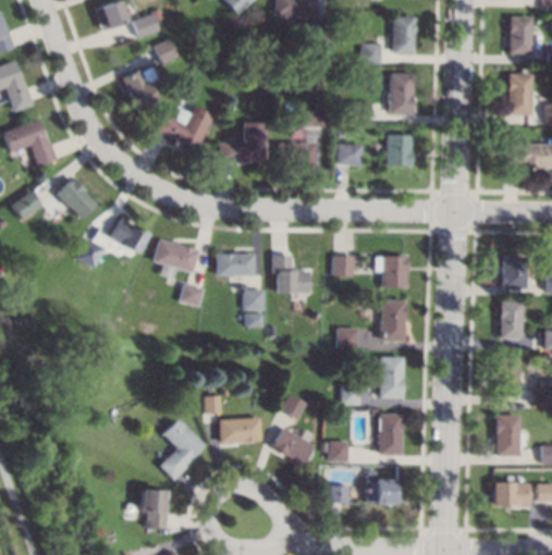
[(254,0),(237,15),(223,0),(254,0)]
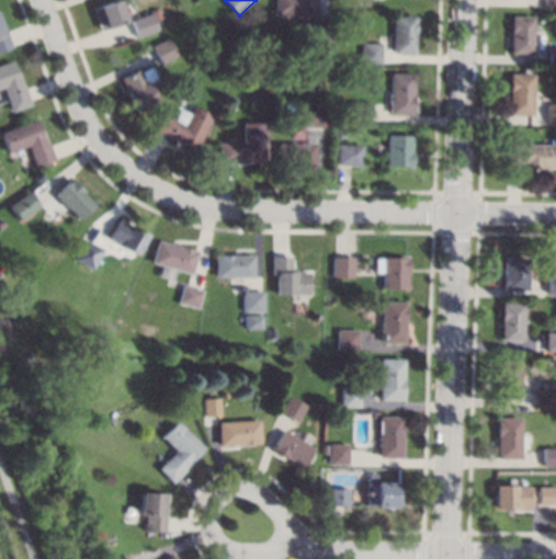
[(319,0),(318,18),(278,15),(278,0),(319,0)]
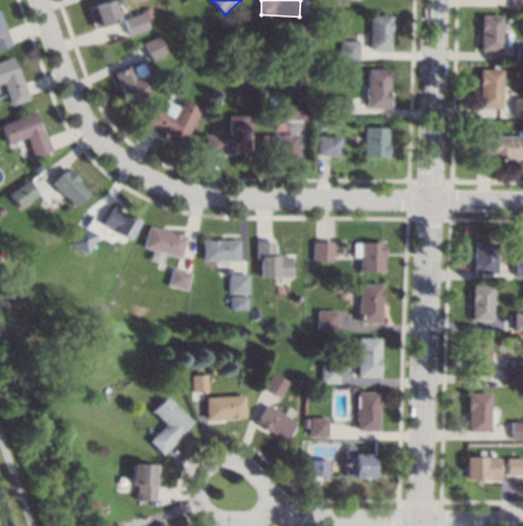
[(522,9),(514,9),(514,0),(522,0),(522,9)]
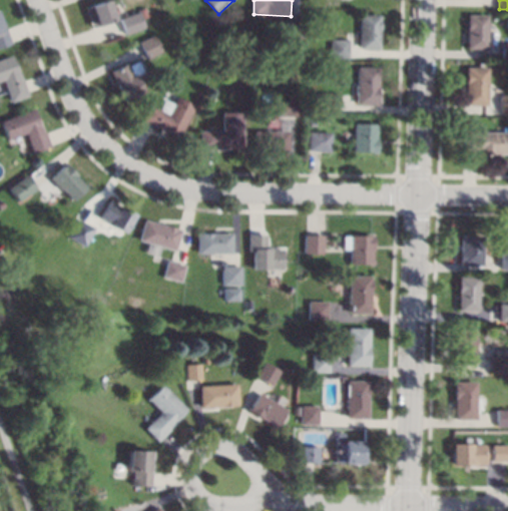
[(118,21),(95,29),(88,9),(111,1),(118,21)]
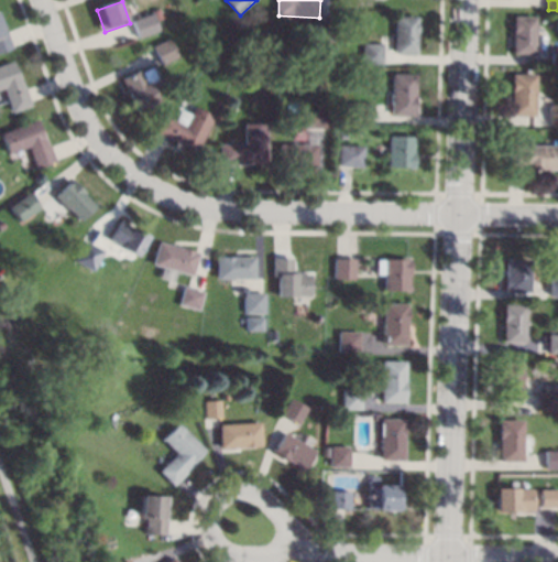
[(15,49),(0,54),(0,13),(2,13),(15,49)]
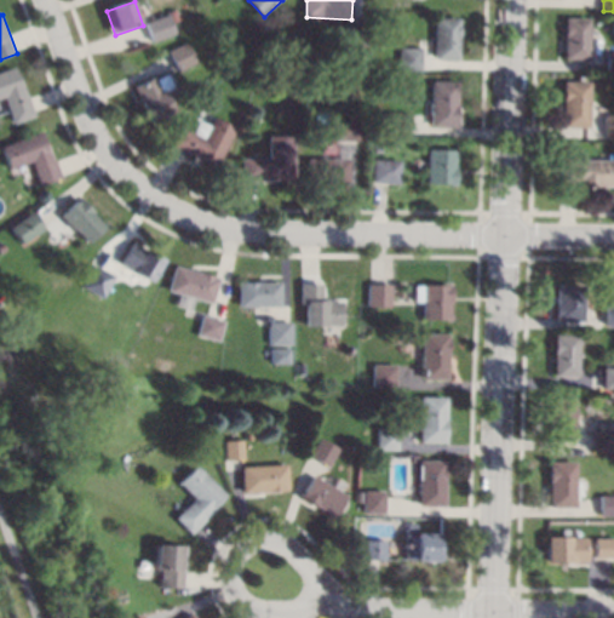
[(178,34),(154,44),(147,24),(171,15),(178,34)]
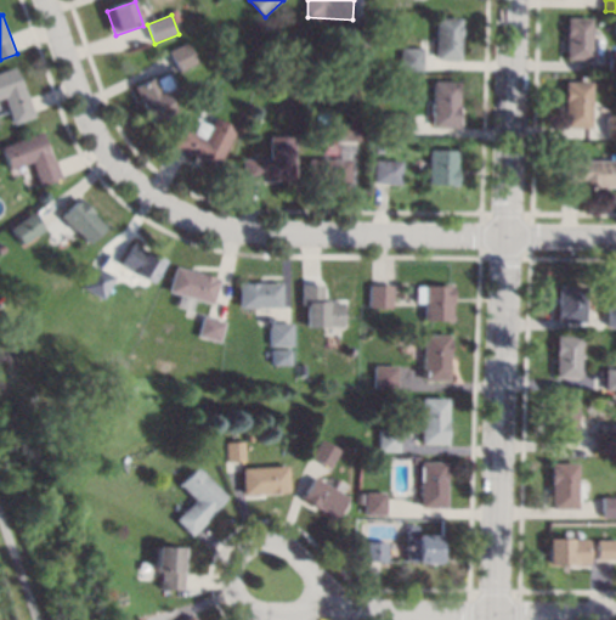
[(463,61),(440,60),(440,20),(464,20),(463,61)]
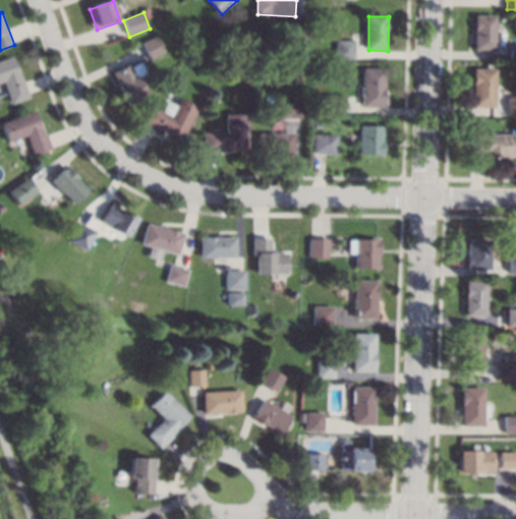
[(497,51),(476,51),(476,16),(496,16),(498,17),(497,51)]
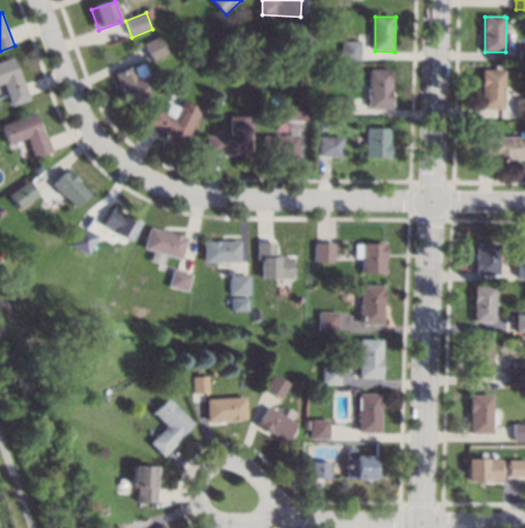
[(316,23),(315,42),(296,42),(297,22),(316,23)]
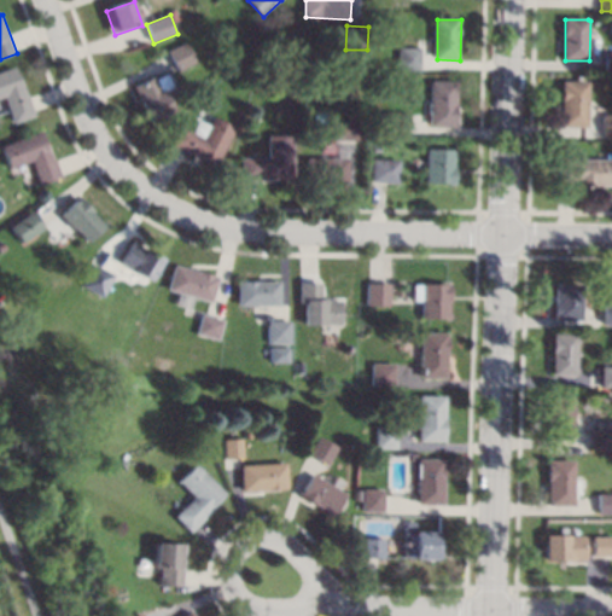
[(198,64),(181,73),(172,52),(188,44),(198,64)]
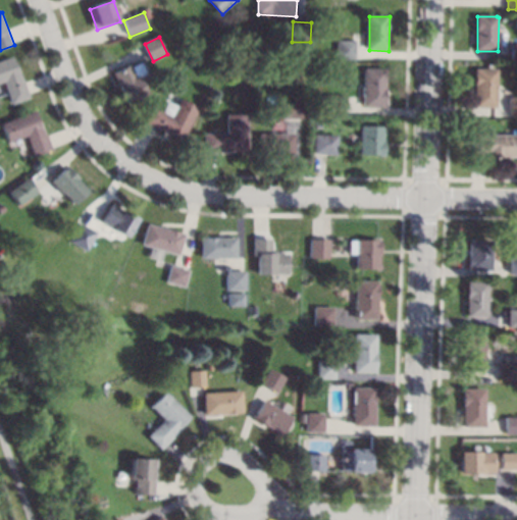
[(358,42),(357,61),(340,60),(340,41),(358,42)]
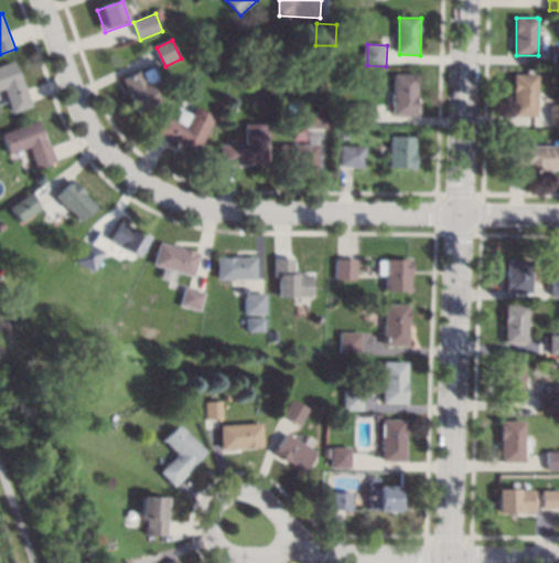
[(20,75),(22,74),(27,87),(28,87),(35,106),(15,113),(8,88),(0,91),(0,67),(15,62),(20,75)]
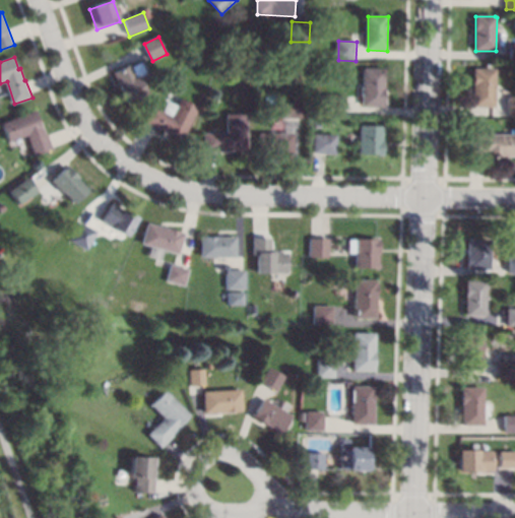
[(148,94),(129,105),(115,74),(134,64),(148,94)]
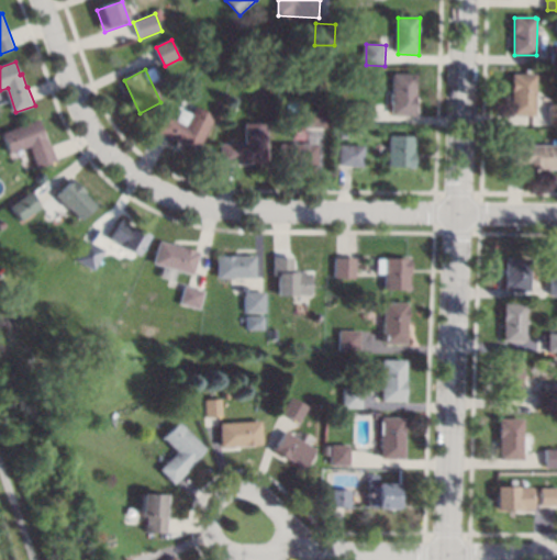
[(418,102),(416,102),(415,115),(394,115),(394,75),(419,76),(418,102)]
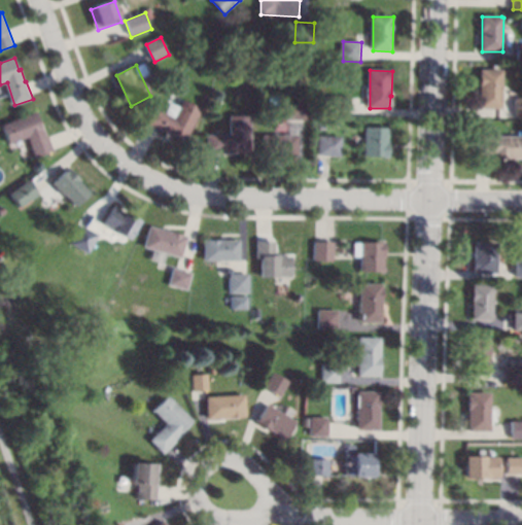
[(502,110),(480,109),(481,71),(502,71),(502,110)]
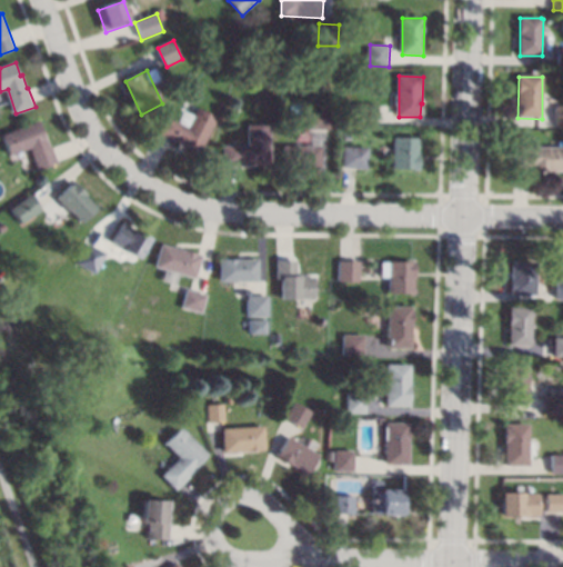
[(219,119),(202,153),(178,141),(176,143),(159,135),(168,117),(181,122),(186,111),(195,117),(200,109),(219,119)]
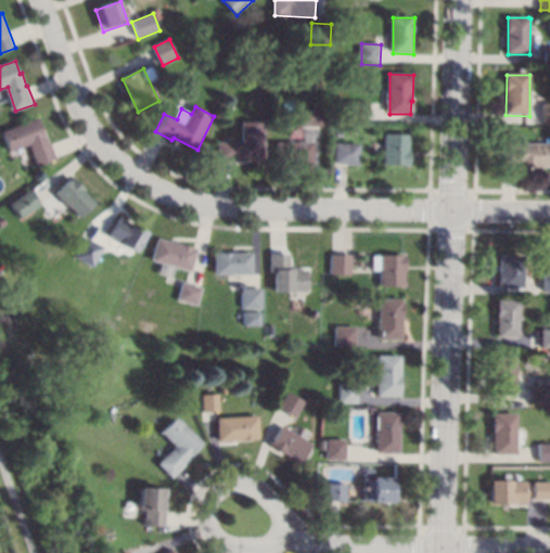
[(324,127),(301,127),(301,108),(324,108),(324,127)]
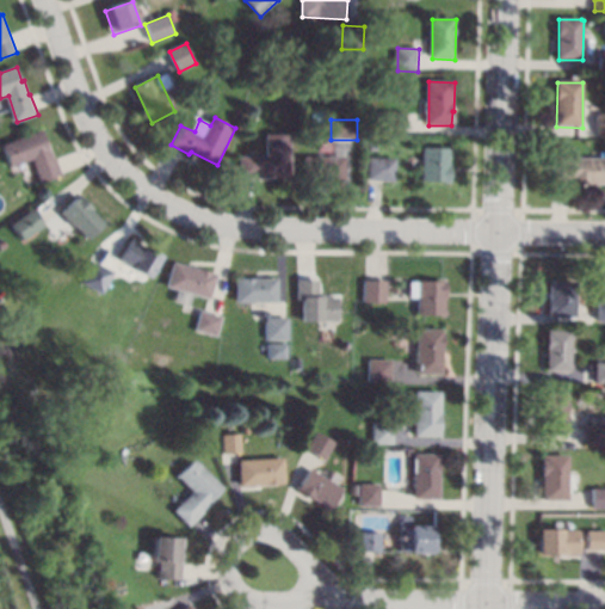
[(56,159),(59,158),(66,177),(44,184),(38,168),(31,172),(29,164),(14,168),(6,146),(45,130),(56,159)]
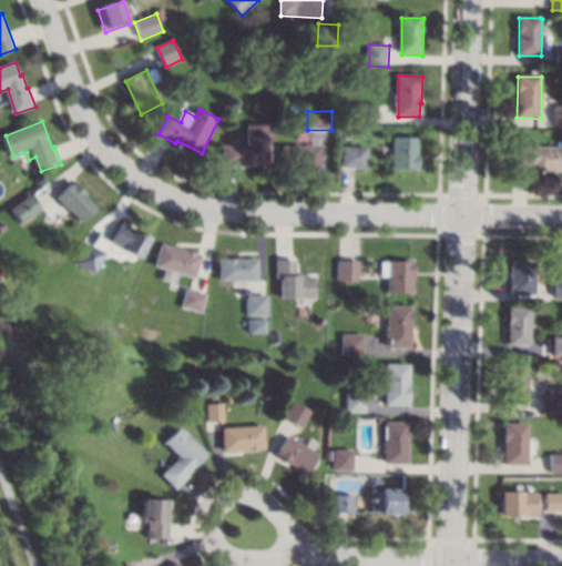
[(272,164),(244,164),(244,168),(225,168),(225,147),(249,147),(249,125),(273,125),(272,164)]
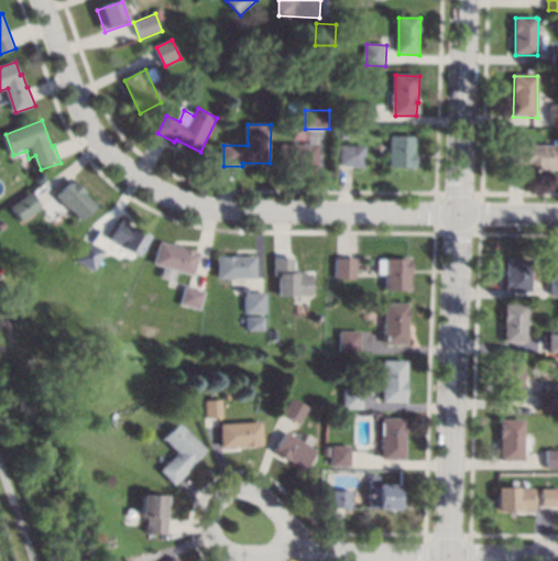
[(418,138),(417,168),(391,167),(392,136),(418,138)]
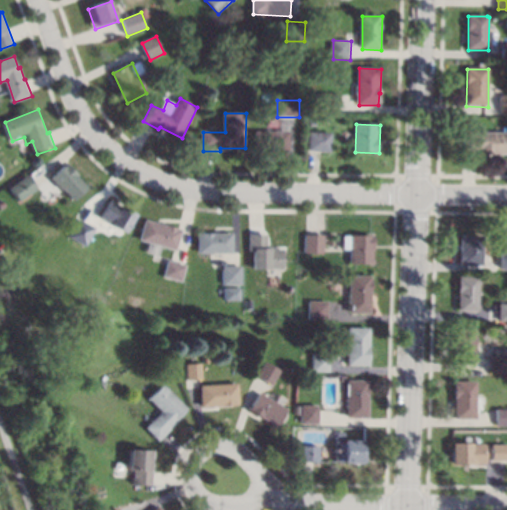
[(290,152),(257,152),(257,132),(285,132),(291,132),(290,152)]
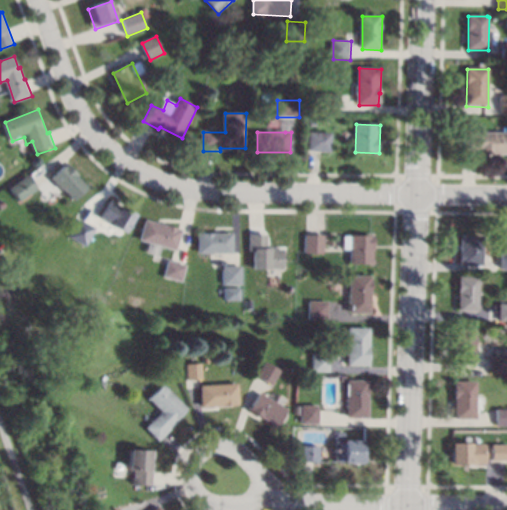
[(506,154),(477,154),(477,151),(463,151),(463,132),(506,132),(506,154)]
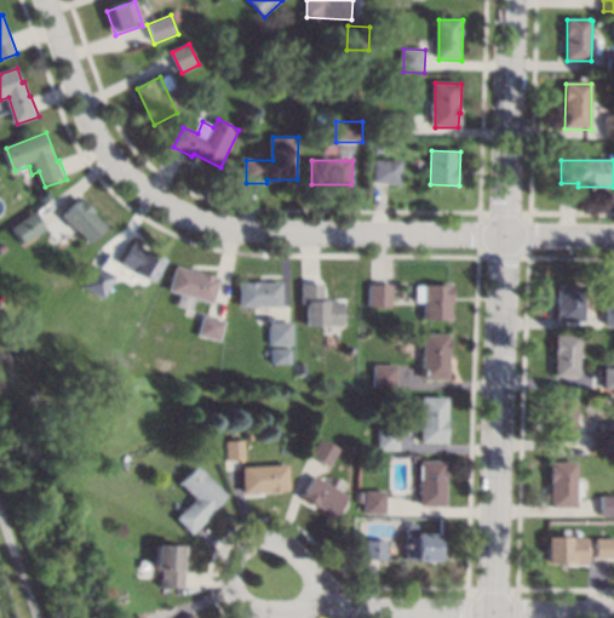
[(406,162),(405,186),(377,184),(378,161),(406,162)]
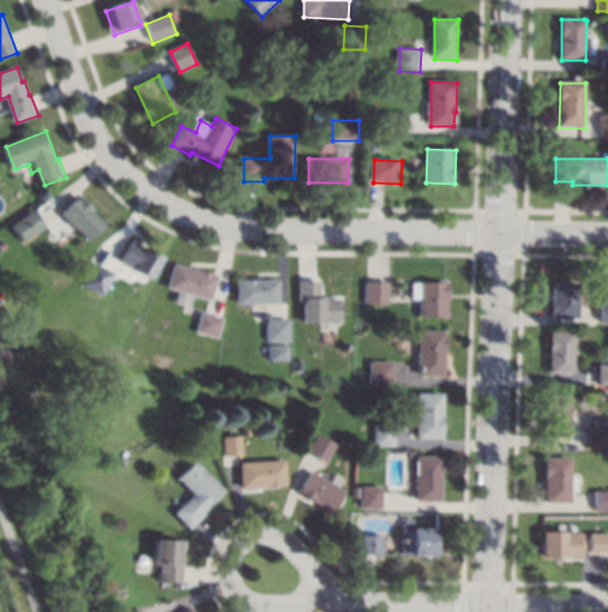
[(98,211),(97,213),(110,226),(94,243),(65,215),(84,197),(98,211)]
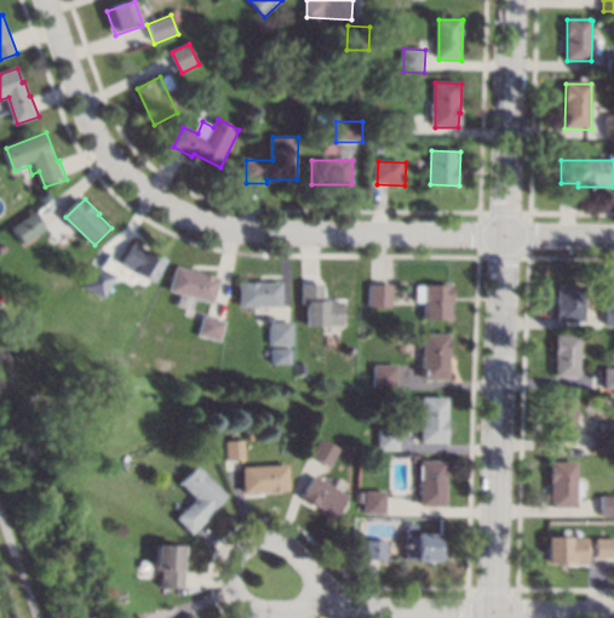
[(51,229),(29,246),(17,229),(39,212),(51,229)]
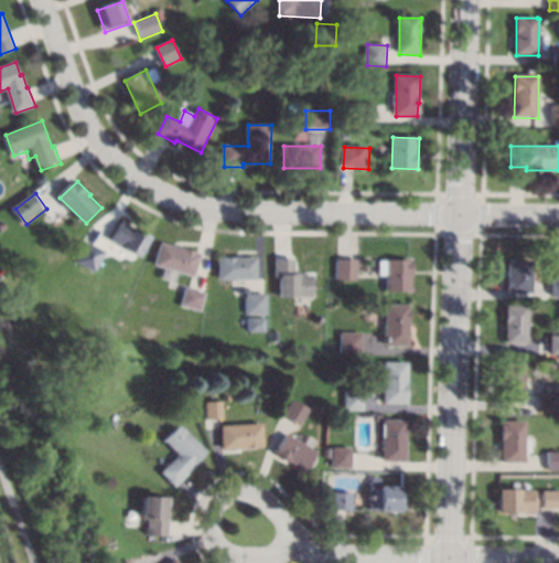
[(154,237),(142,258),(127,250),(127,248),(115,242),(126,222),(154,237)]
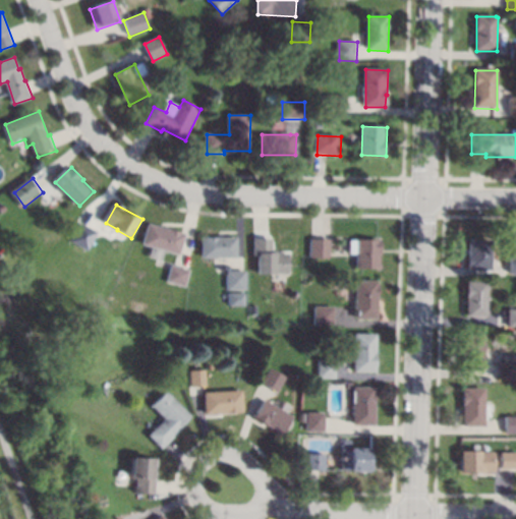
[(11,210),(6,214),(3,210),(8,206),(11,210)]
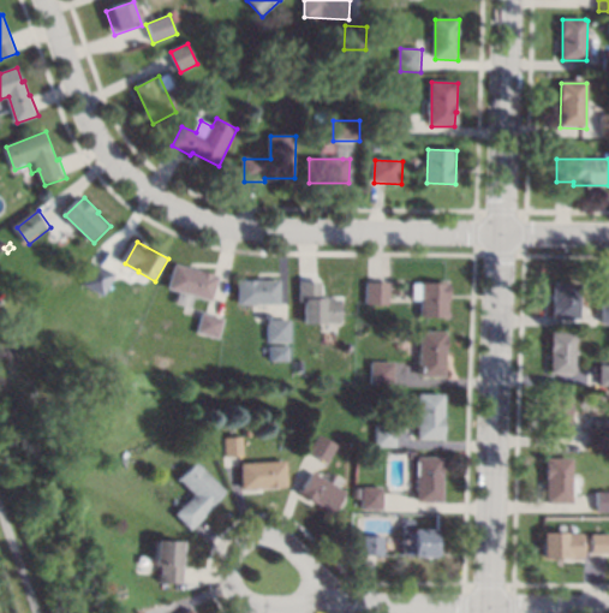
[(119,274),(107,297),(88,286),(100,265),(119,274)]
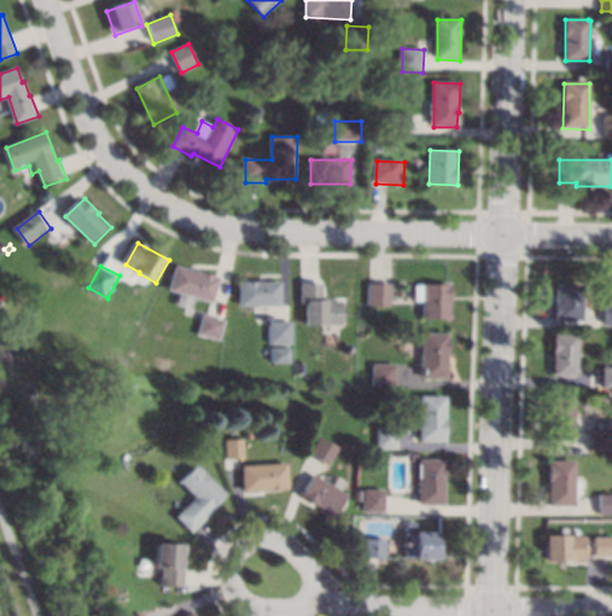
[(223,278),(216,303),(173,291),(180,266),(223,278)]
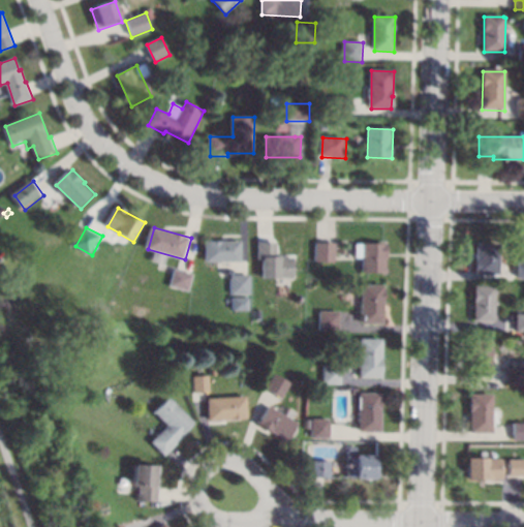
[(243,262),(208,262),(208,242),(243,242),(243,262)]
